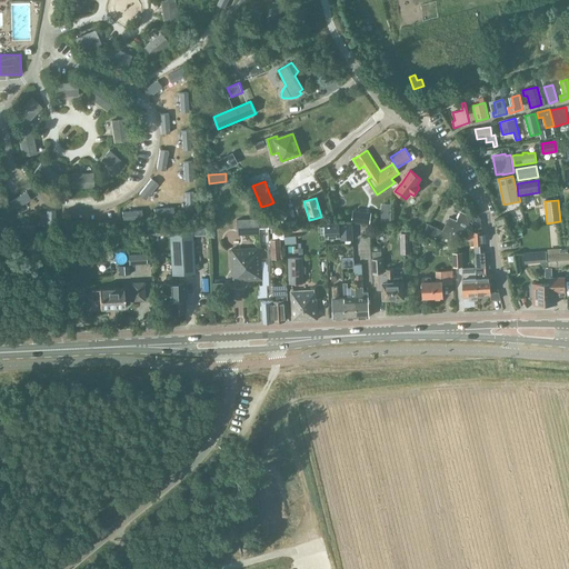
[(381,203),(381,220),(390,221),(391,203),(381,203)]
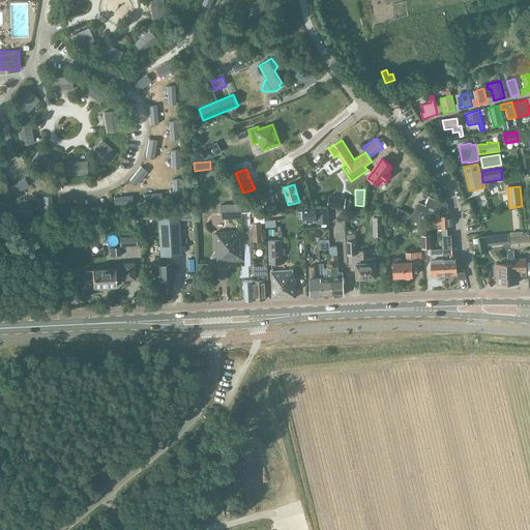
[(329,196),(327,206),(343,209),(345,199),(329,196)]
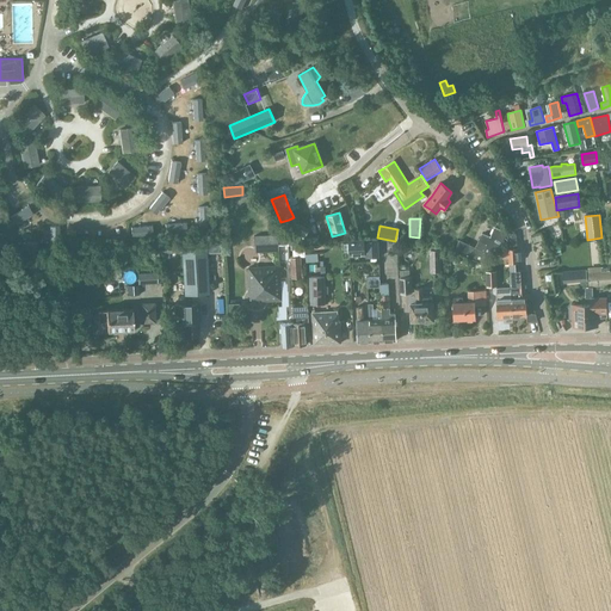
[(288,236),(278,228),(278,244),(289,244),(288,236)]
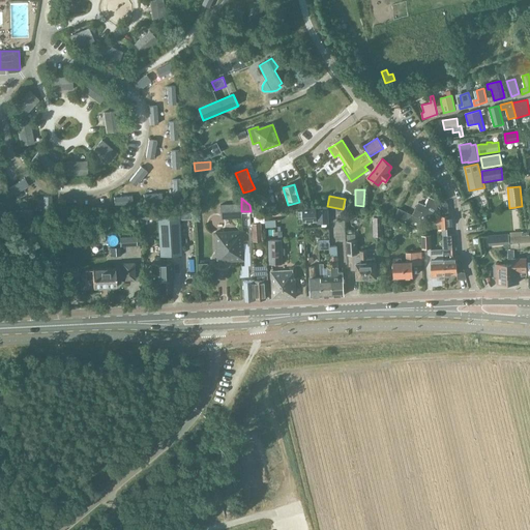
[(437,209),(439,205),(430,199),(428,198),(424,205),(418,203),(412,215),(406,212),(402,223),(417,229),(421,218),(430,223),(440,211),(437,209)]
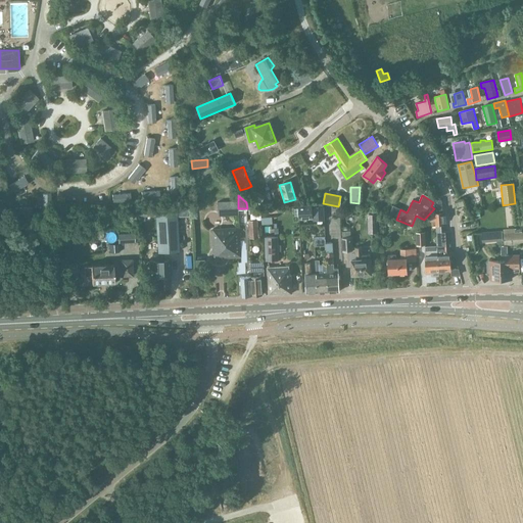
[(436,225),(436,233),(443,232),(443,225),(443,212),(442,200),(435,201),(435,214),(436,225)]
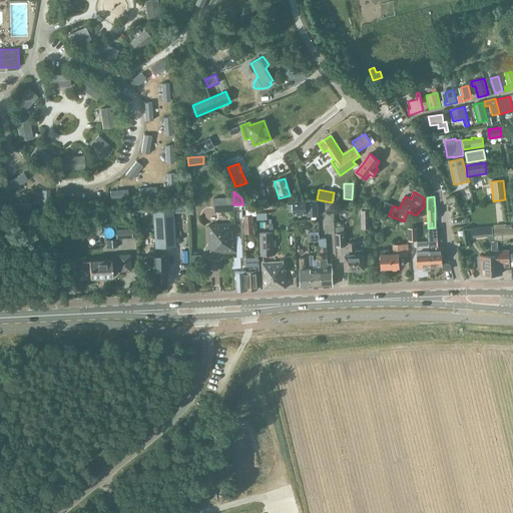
[(233,204),(233,197),(213,198),(213,211),(234,210),(233,204)]
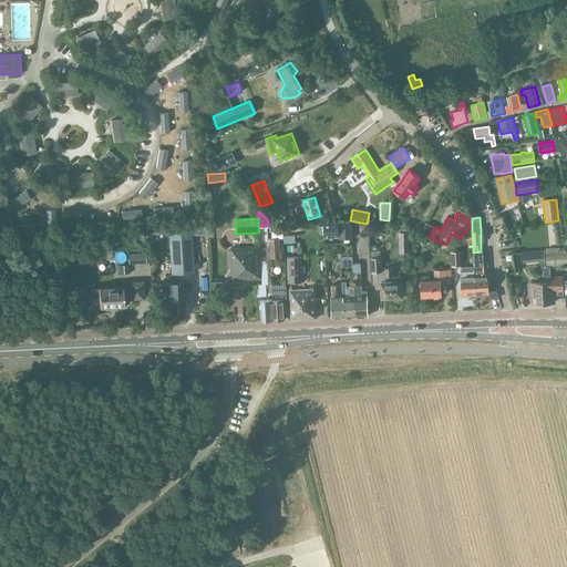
[(297,219),(284,220),(285,228),(298,226),(297,219)]
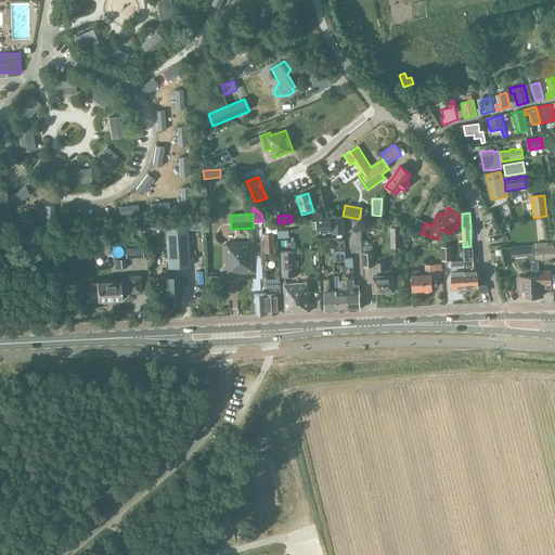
[(317,219),(317,233),(332,233),(331,218),(317,219)]
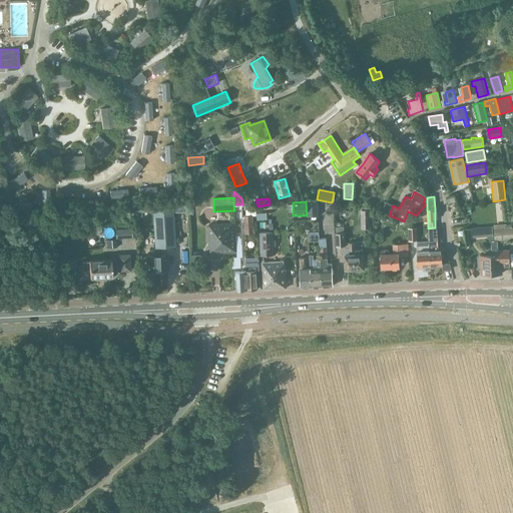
[(382,212),(389,215),(393,205),(386,202),(382,212)]
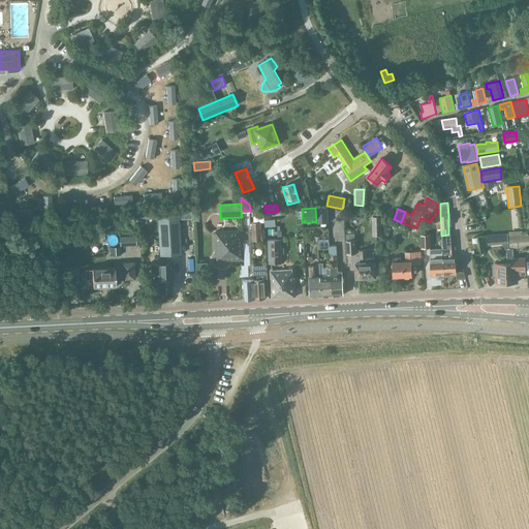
[(316,210),(317,223),(329,223),(328,210),(316,210)]
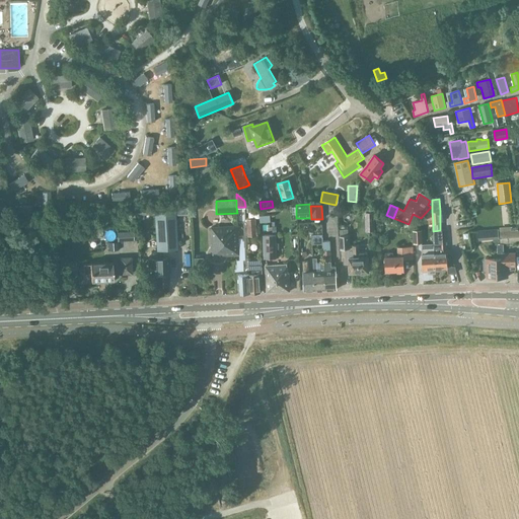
[(155,211),(156,214),(158,251),(178,250),(176,209),(155,211)]
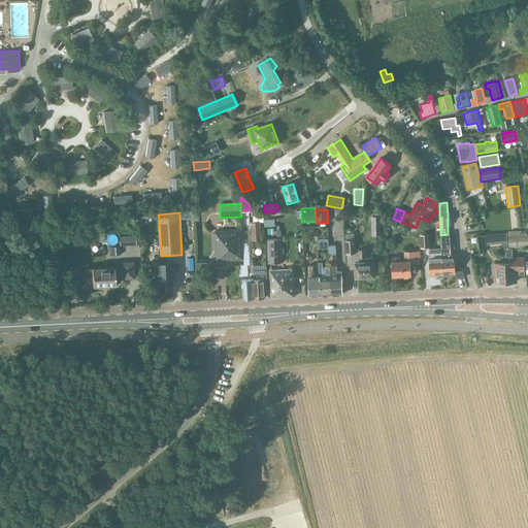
[(260,223),(252,223),(253,241),(262,240),(260,223)]
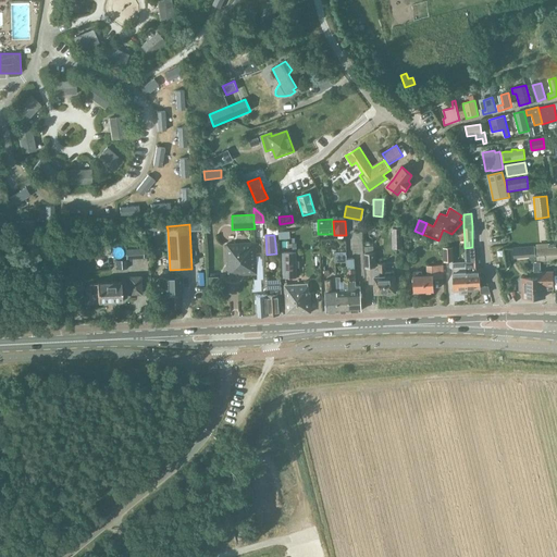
[(257,274),(258,280),(257,257),(256,243),(250,243),(226,244),(229,272),(230,273),(230,274),(237,273),(237,275),(257,274)]
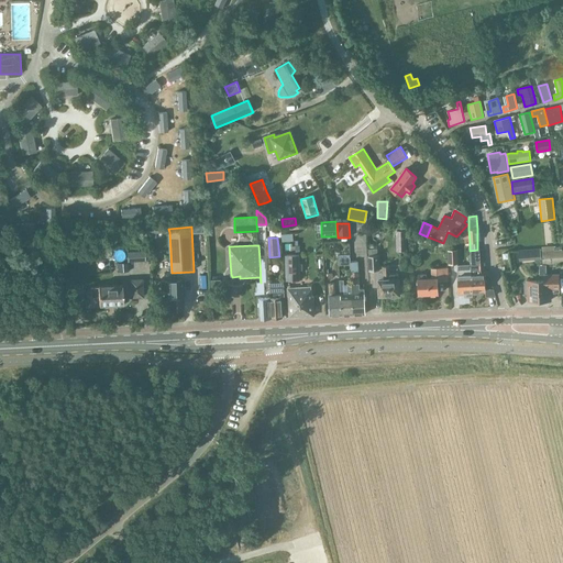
[(542,246),(543,258),(543,264),(562,263),(562,251),(562,246),(542,246)]
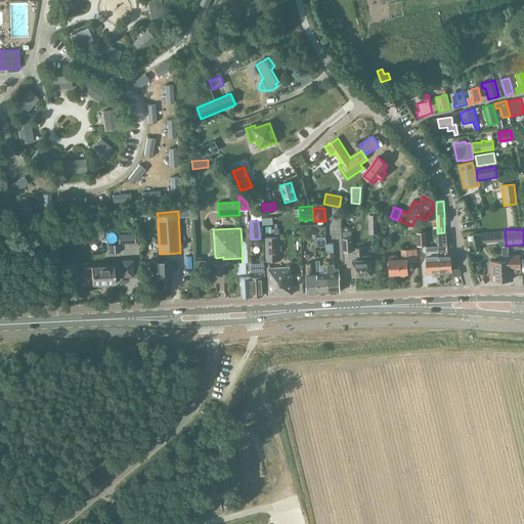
[(351,260),(351,276),(361,276),(362,277),(364,278),(366,278),(368,277),(369,275),(372,275),(370,260),(362,260),(362,257),(363,257),(363,248),(353,248),(352,237),(351,237),(351,231),(343,232),(343,238),(342,238),(342,252),(355,252),(355,256),(356,256),(357,259),(351,260)]
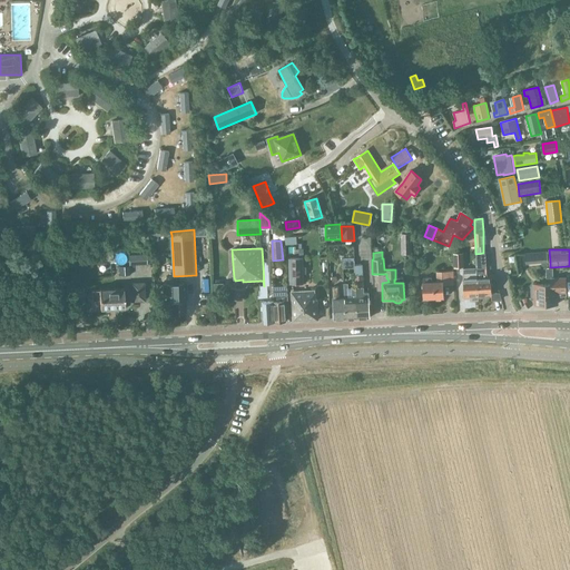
[(477,268),(477,278),(478,295),(492,295),(491,277),(489,253),(483,253),(475,254),(477,268)]
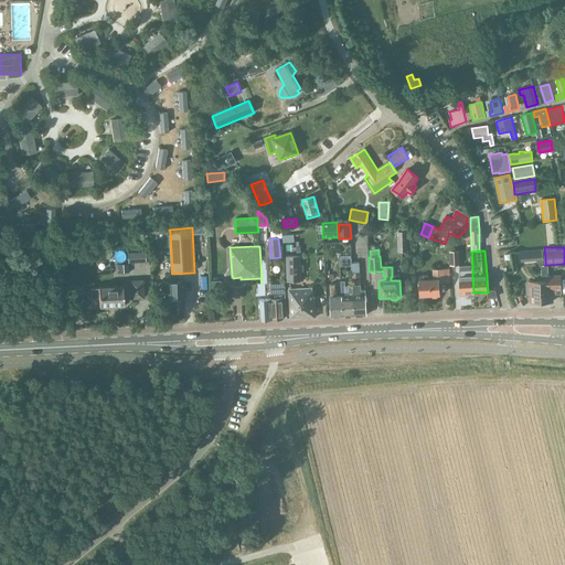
[(449,252),(450,266),(459,265),(458,252),(449,252)]
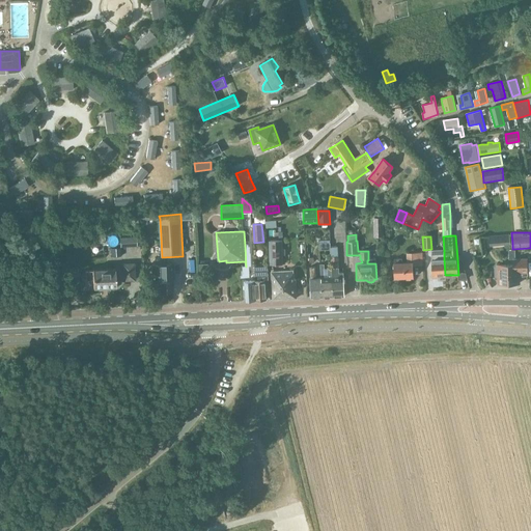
[(282,242),(270,242),(271,264),(283,264),(282,242)]
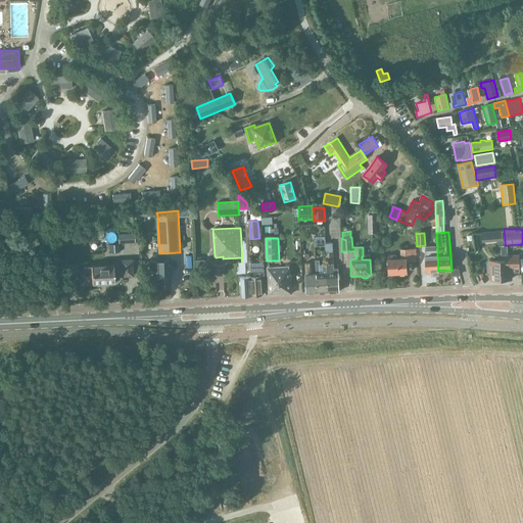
[(241,241),(242,263),(239,263),(239,267),(240,275),(246,274),(245,263),(247,263),(247,249),(246,249),(246,243),(245,243),(245,241),(241,241)]
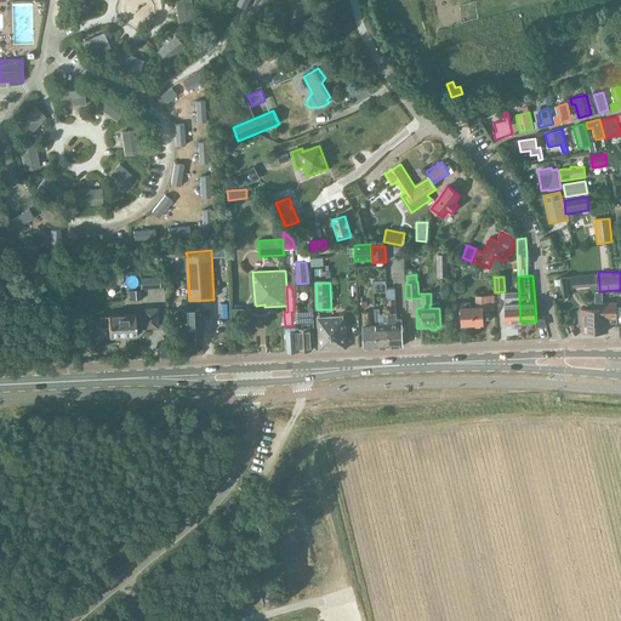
[(389,326),(389,347),(403,347),(402,319),(397,319),(396,314),(397,314),(396,289),(386,289),(387,314),(388,314),(389,326)]
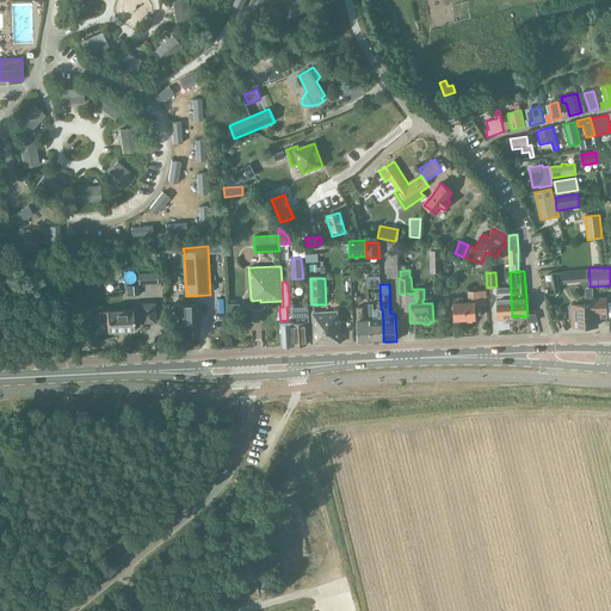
[(510,290),(497,291),(497,302),(498,320),(512,319),(512,316),(512,308),(511,298),(511,290),(510,290)]
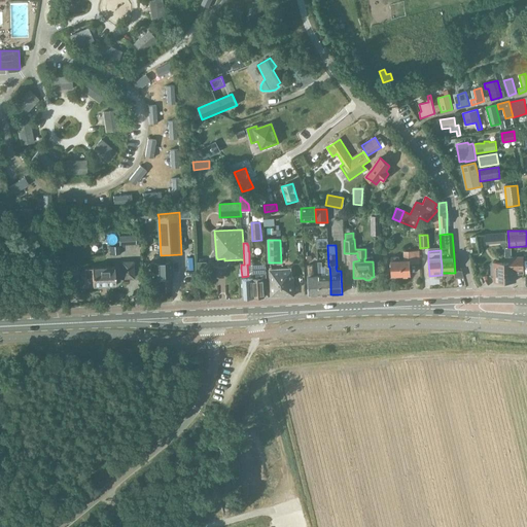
[(409,265),(419,265),(418,251),(403,252),(403,261),(399,261),(399,257),(390,257),(391,276),(410,275),(409,265)]
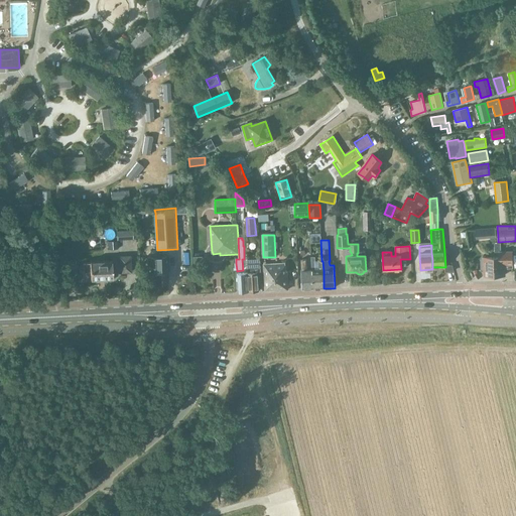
[(504,265),(512,265),(511,252),(499,252),(499,258),(484,258),(484,276),(504,276),(504,265)]
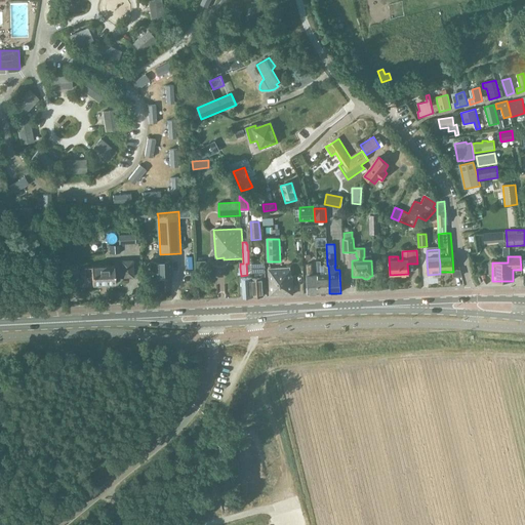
[(85,277),(91,277),(91,285),(115,284),(114,277),(122,276),(122,278),(132,277),(131,260),(121,261),(122,266),(85,268),(85,277)]
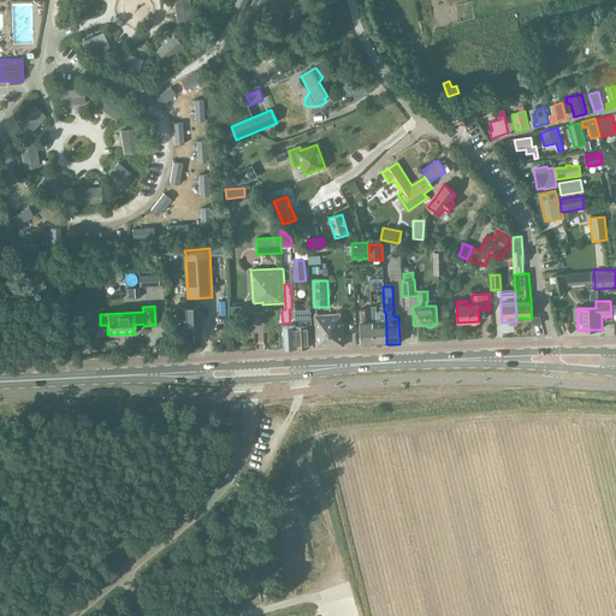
[(183,325),(184,337),(200,337),(199,307),(176,308),(177,325),(183,325)]
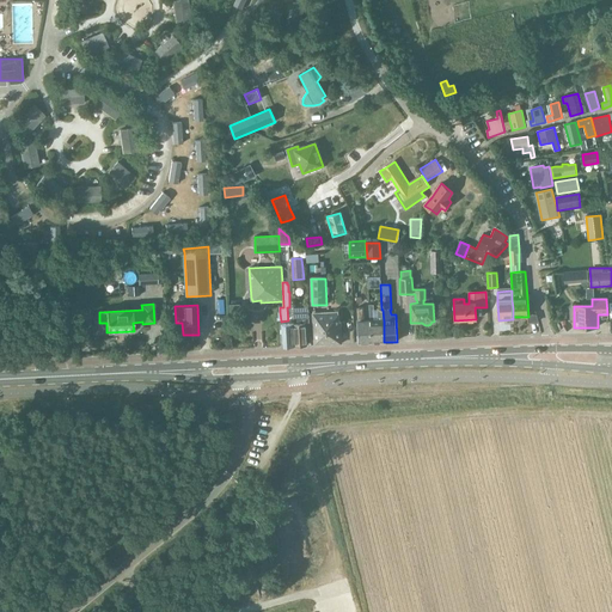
[(308,307),(294,308),(294,325),(295,347),(301,347),(307,346),(306,324),(310,324),(308,307)]
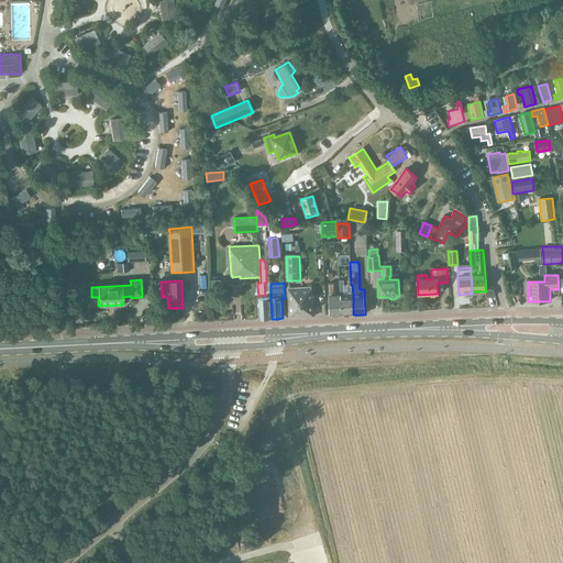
[(342,316),(341,296),(334,296),(333,283),(329,284),(331,316),(342,316)]
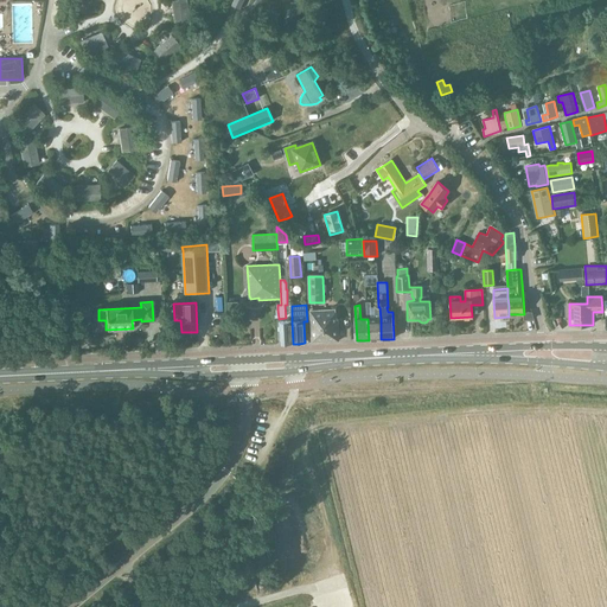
[(368,310),(368,319),(369,340),(381,339),(381,319),(379,307),(378,307),(375,308),(375,318),(371,318),(371,310),(368,310)]
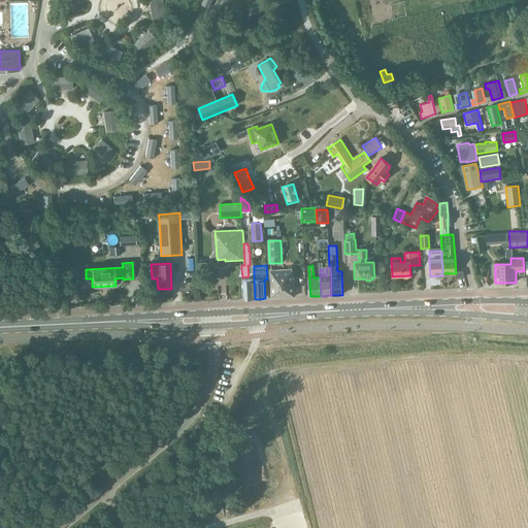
[(291,270),(273,271),(273,269),(270,269),(272,298),(295,297),(295,278),(293,278),(293,268),(291,268),(291,270)]
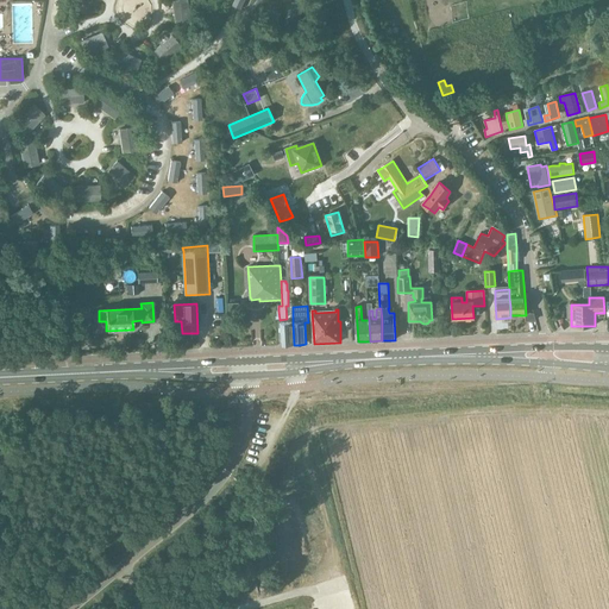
[(293,324),(282,324),(283,345),(287,345),(294,345),(293,324)]
